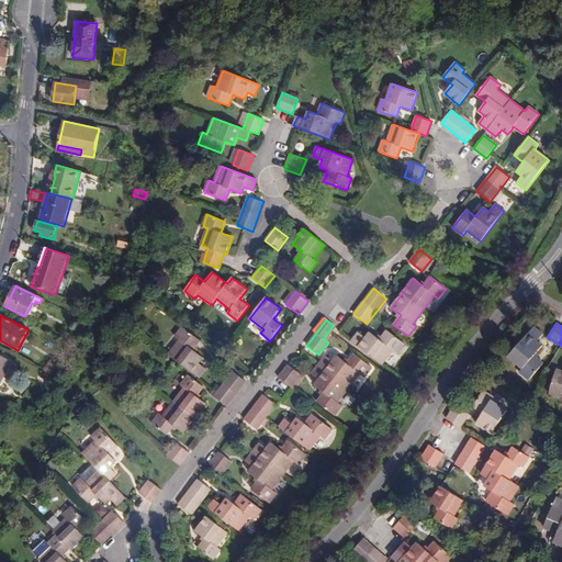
[(336,327),(334,325),(324,338),(326,340),(336,327)]
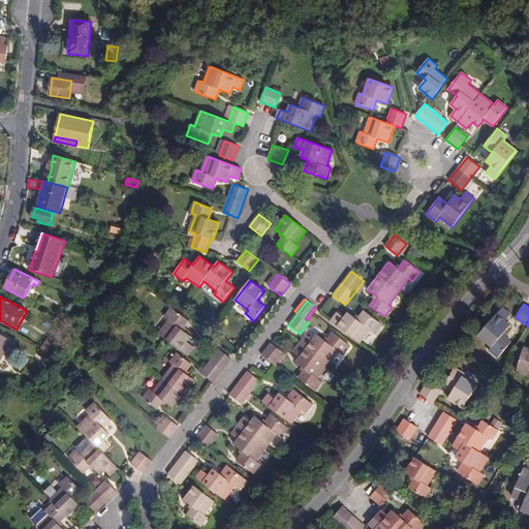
[(183,330),(184,327),(189,320),(173,308),(164,317),(168,320),(158,334),(187,356),(194,347),(187,342),(191,337),(185,332),(183,330)]
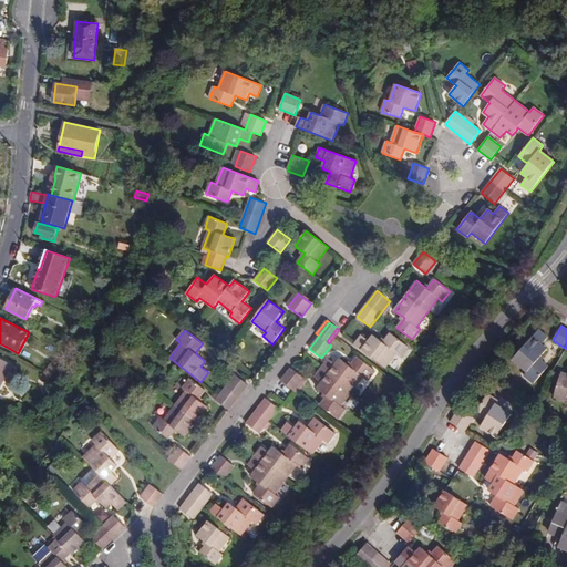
[(539,359),(542,356),(548,349),(542,344),(548,338),(539,330),(514,359),(527,371),(523,375),(533,384),(548,367),(543,360),(539,359)]
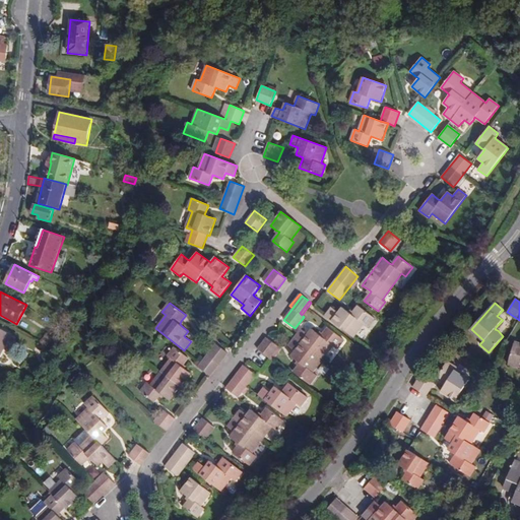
[(351,314),(349,312),(342,307),(338,312),(331,307),(325,316),(352,337),(363,324),(368,328),(375,318),(359,306),(353,312),(351,314)]
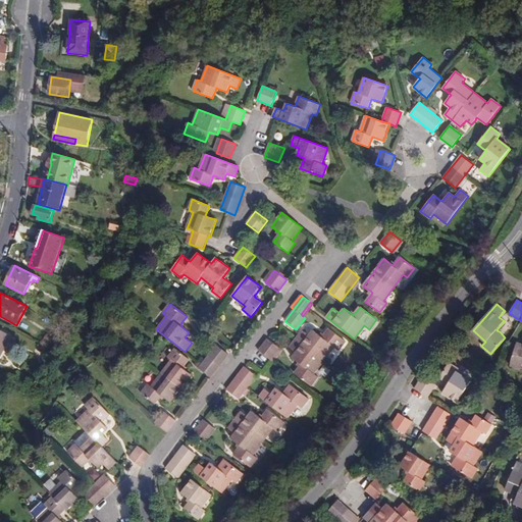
[(67,321),(70,315),(71,314),(59,308),(55,315),(67,321)]
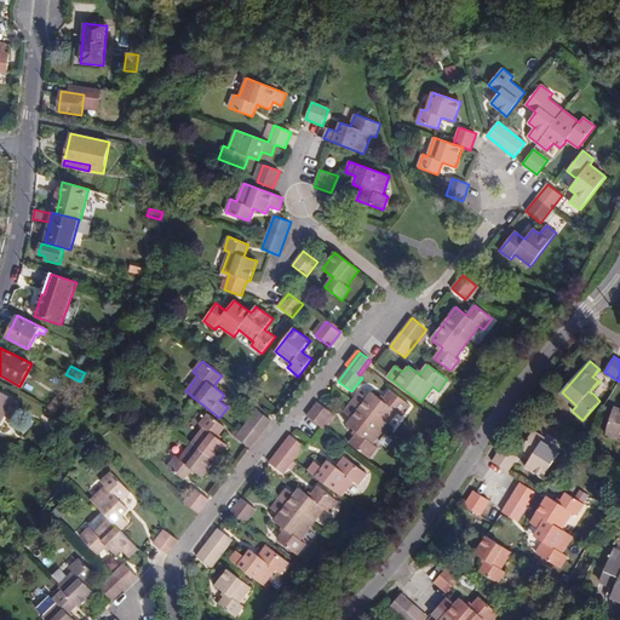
[(80,382),(86,385),(90,378),(84,374),(80,382)]
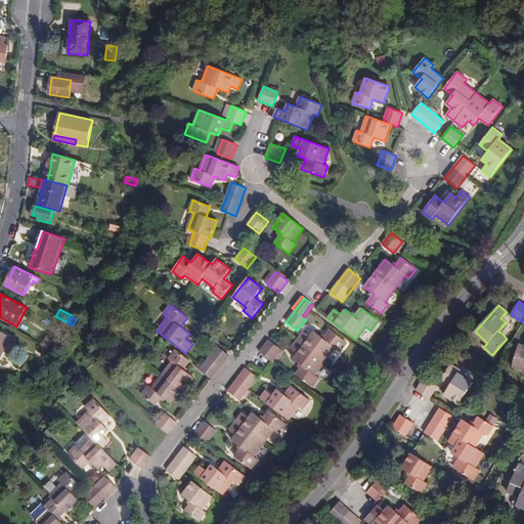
[(302,365),(300,368),(295,375),(312,388),(319,378),(315,375),(336,349),(340,352),(348,343),(331,330),(325,336),(323,338),(321,337),(314,331),(310,336),(304,331),(291,349),(297,354),(293,358),(300,363),(302,365)]
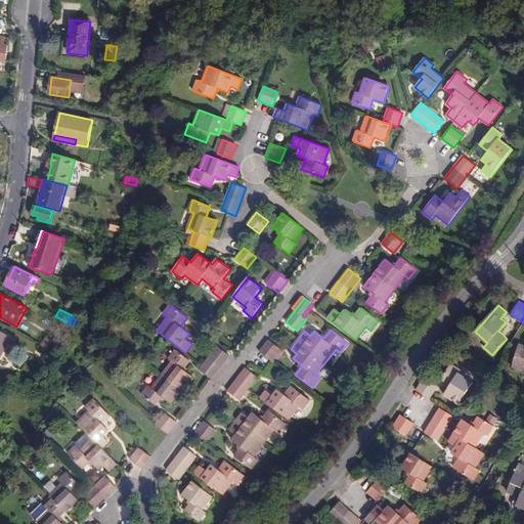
[(0,359),(12,338),(0,331),(0,359)]
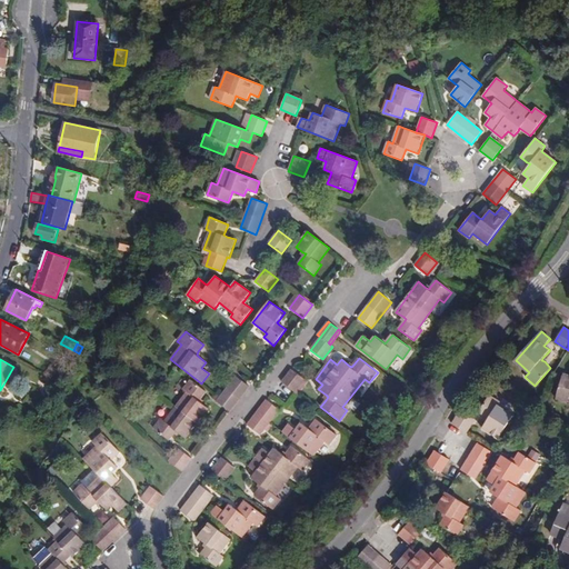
[(47,376),(52,378),(61,373),(55,367),(47,376)]
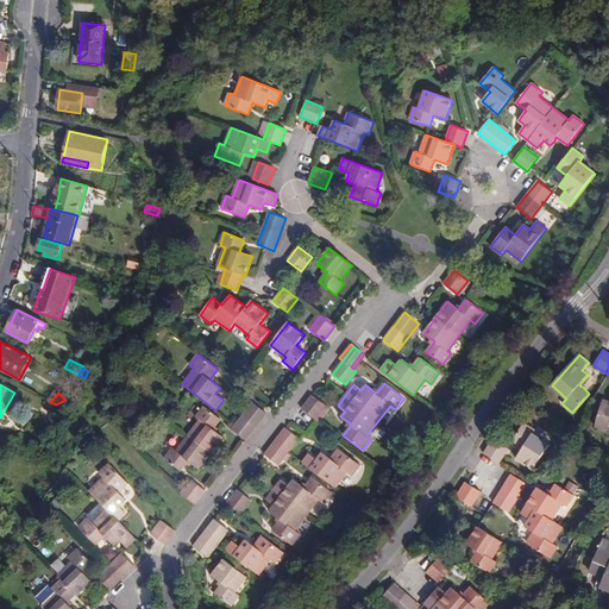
[(326,406),(312,395),(301,409),(315,420),(326,406)]
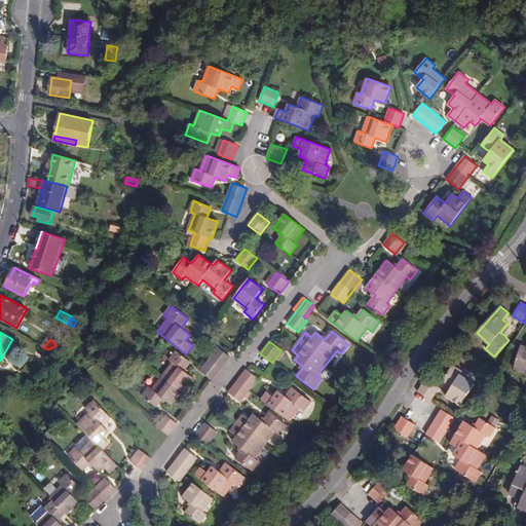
[(525,346),(521,345),(514,368),(525,372),(525,369),(525,346)]
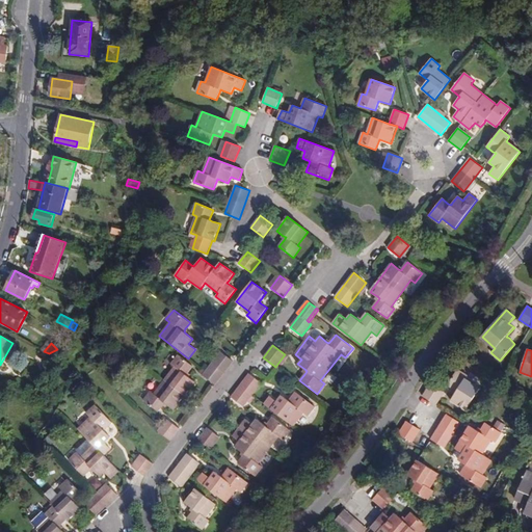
[(233,361),(221,351),(203,375),(215,384),(233,361)]
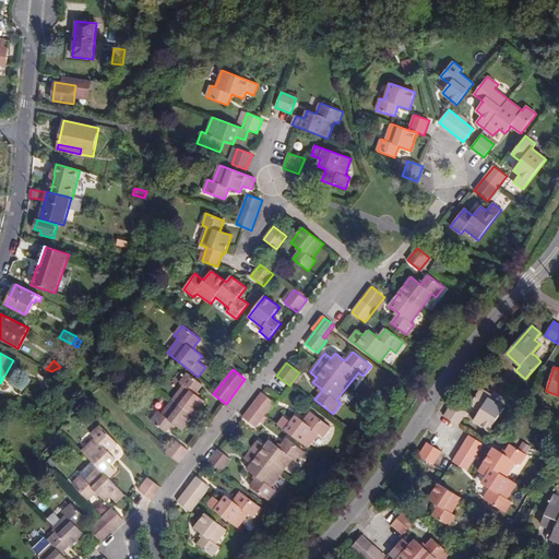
[(195,394),(198,391),(203,384),(188,373),(180,383),(183,387),(163,414),(158,412),(152,421),(167,433),(171,427),(174,424),(176,426),(182,431),(205,401),(199,396),(195,394)]
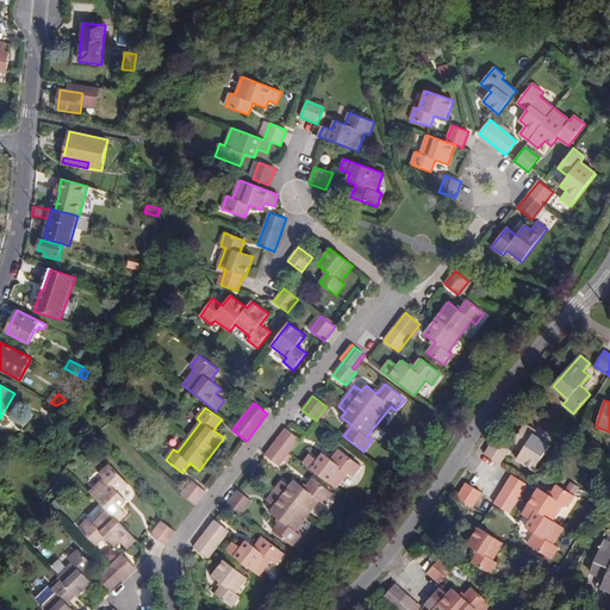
[(524,448),(522,452),(516,460),(534,471),(551,446),(534,435),(536,431),(526,423),(514,441),(521,446),(524,448)]
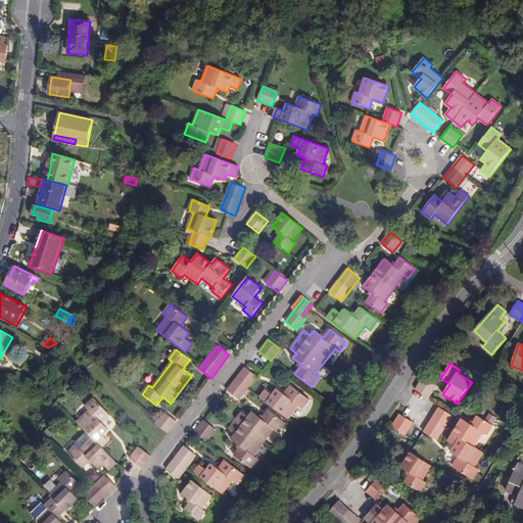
[(257,376),(245,367),(227,390),(239,399),(257,376)]
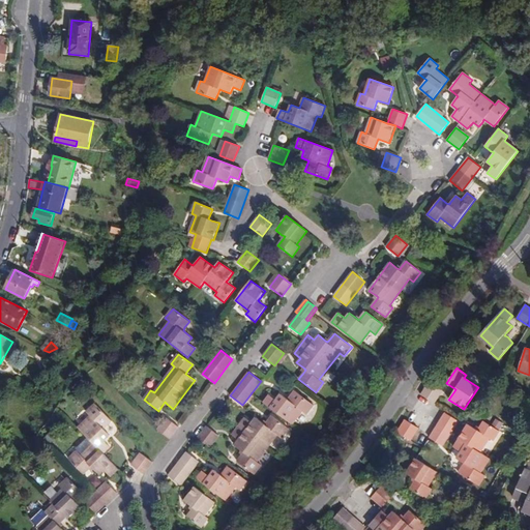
[(442,390),(430,382),(421,395),(434,404),(442,390)]
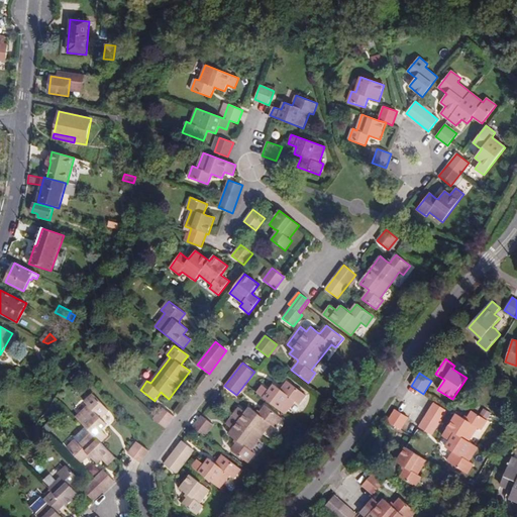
[(306,395),(288,381),(281,390),(274,384),(270,390),(263,386),(256,393),(285,414),(295,402),(299,405),(306,395)]
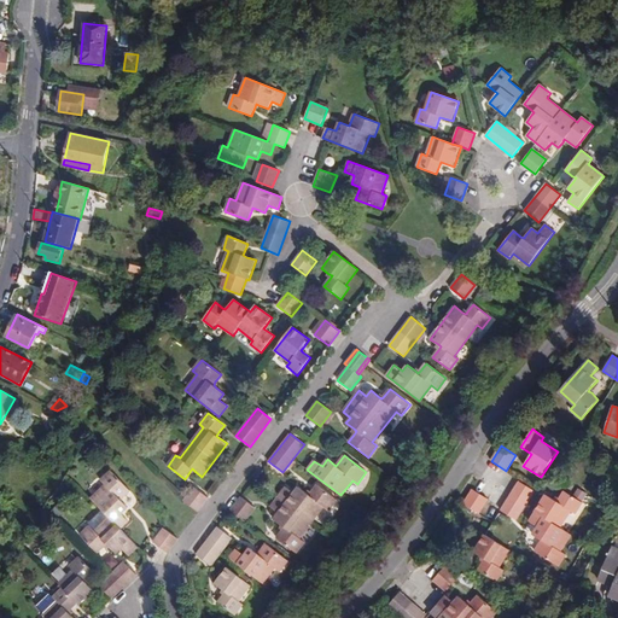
[(106,544),(109,547),(116,554),(122,548),(129,555),(138,547),(121,530),(129,522),(122,514),(129,508),(122,500),(130,491),(111,471),(101,481),(105,485),(91,499),(108,517),(94,530),(91,525),(80,536),(97,554),(104,547),(106,544)]
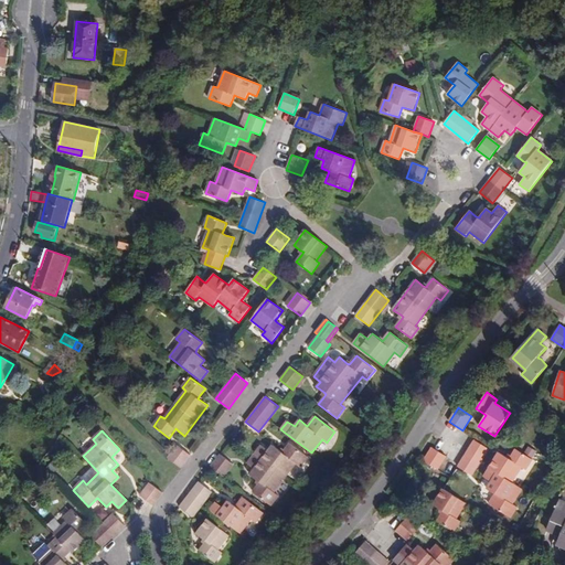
[(489,449),(475,440),(457,467),(471,476),(489,449)]
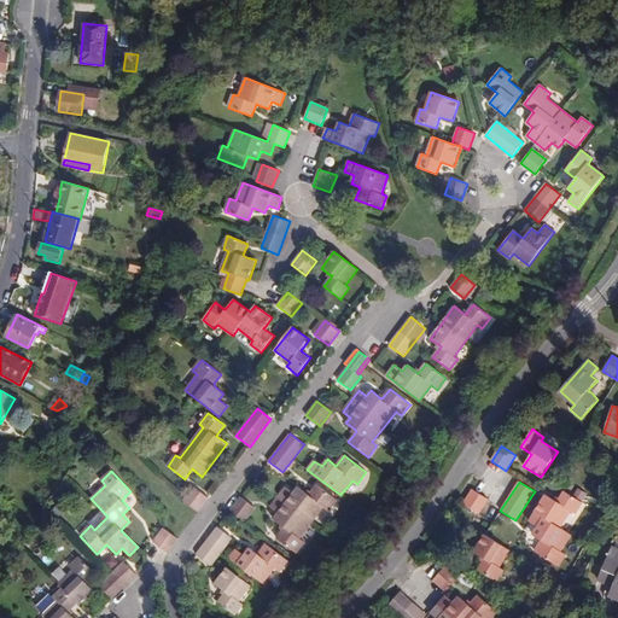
[(284,528),(281,530),(277,538),(296,553),(304,542),(299,538),(322,507),(328,512),(337,500),(318,485),(312,493),(309,495),(307,493),(298,487),(295,493),(286,487),(270,507),(279,513),(274,519),(281,525),(284,528)]
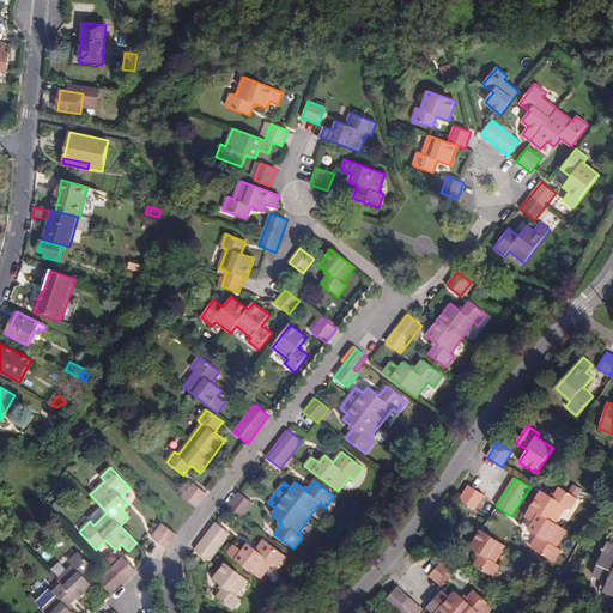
[(207,493),(193,483),(182,497),(196,508),(207,493)]
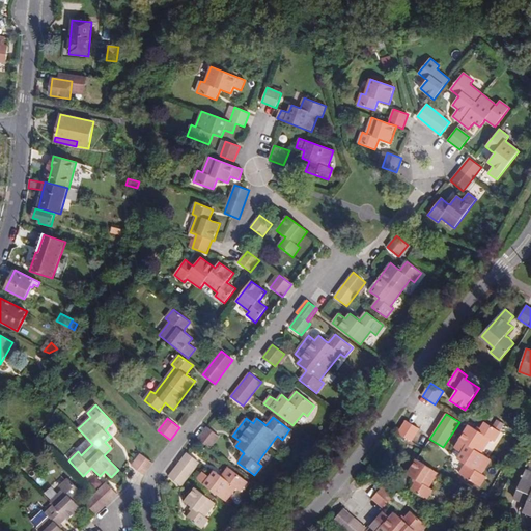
[(419,428),(406,420),(397,434),(411,442),(419,428)]
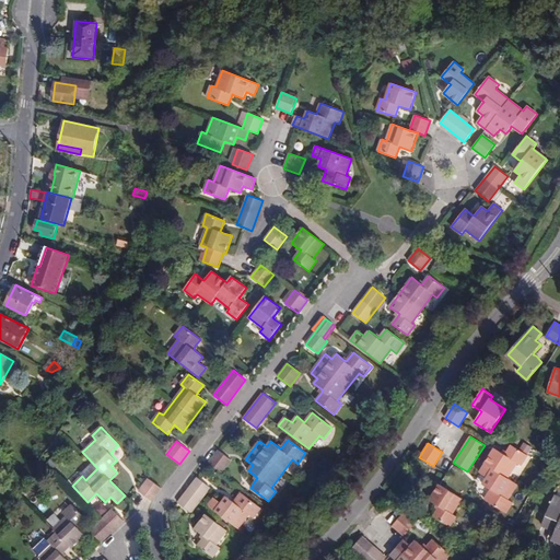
[(505,455),(503,453),(494,448),(479,473),(487,478),(482,485),(491,490),(485,500),(505,513),(513,502),(509,500),(517,485),(508,479),(517,464),(522,466),(528,455),(512,445),(508,452),(505,455)]
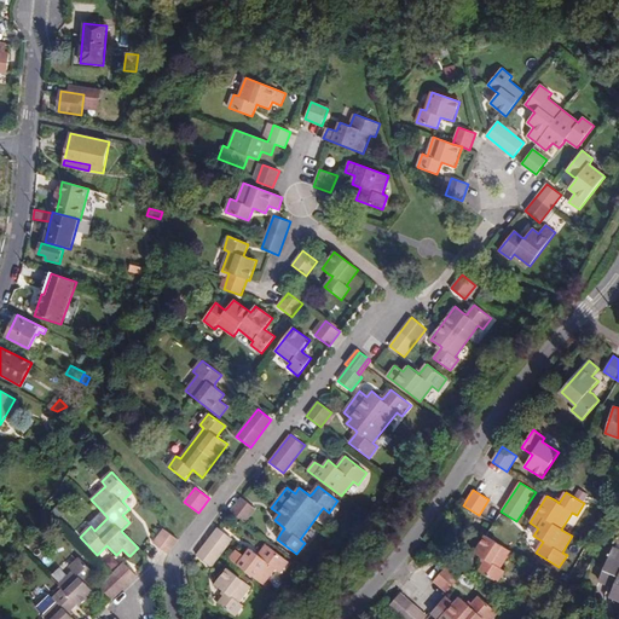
[(255,508),(242,498),(230,512),(243,522),(255,508)]
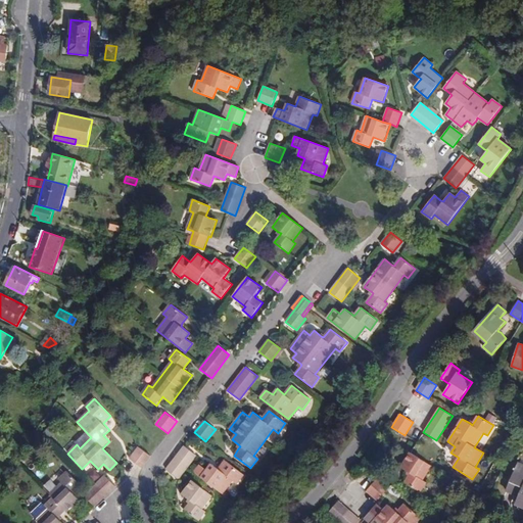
[(44,433),(51,437),(55,430),(48,426),(44,433)]
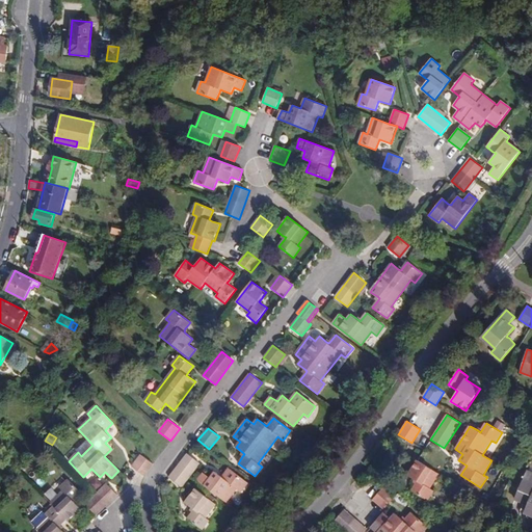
[(201,464),(188,453),(168,476),(182,487),(201,464)]
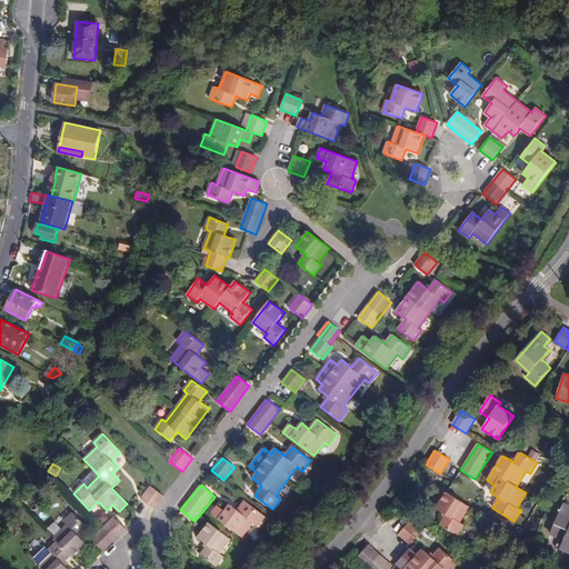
[(165,496),(151,487),(141,499),(155,509),(165,496)]
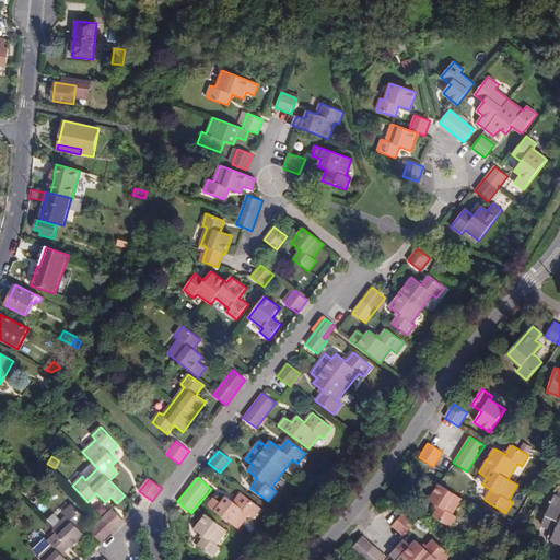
[(440,506),(438,510),(433,516),(450,527),(456,516),(453,514),(463,499),(440,485),(430,500),(436,505),(440,506)]
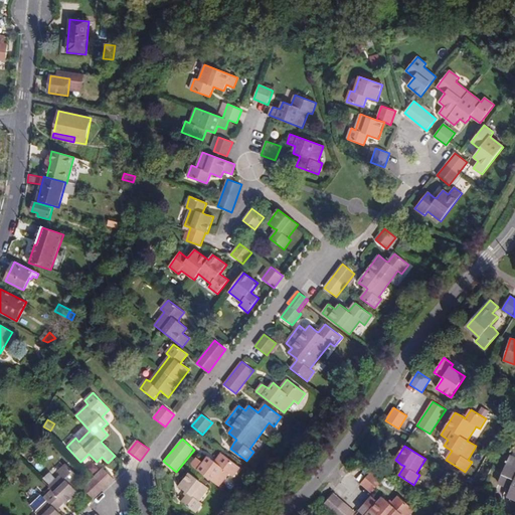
[(215,462),(208,457),(203,463),(197,458),(191,465),(218,487),(228,474),(232,477),(240,468),(222,453),(215,462)]
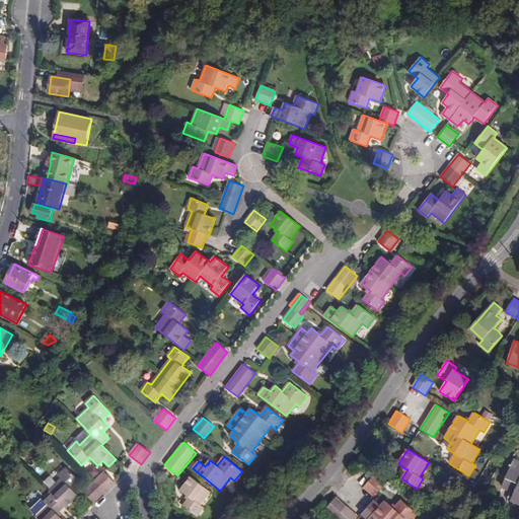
[(518,461),(514,459),(502,488),(515,494),(512,501),(518,504),(518,461)]
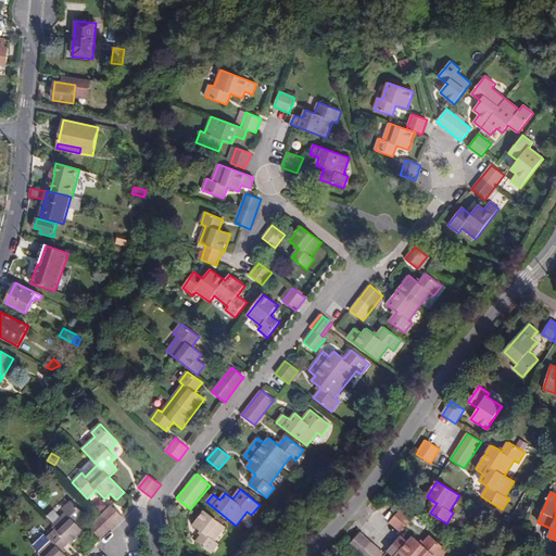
[(77,522),(79,520),(85,515),(72,501),(62,510),(65,514),(53,525),(57,528),(48,538),(51,541),(38,553),(40,555),(66,555),(64,553),(62,551),(64,548),(71,542),(73,544),(85,531),(79,526),(77,522)]
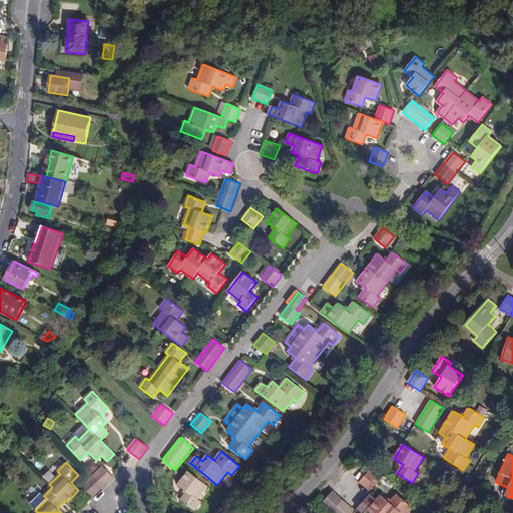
[(113,477),(103,467),(82,487),(92,497),(113,477)]
